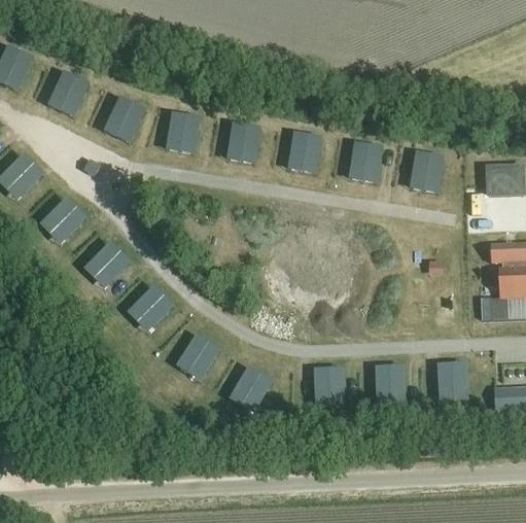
[(2,51),(0,57),(0,79),(21,90),(31,64),(2,51)]
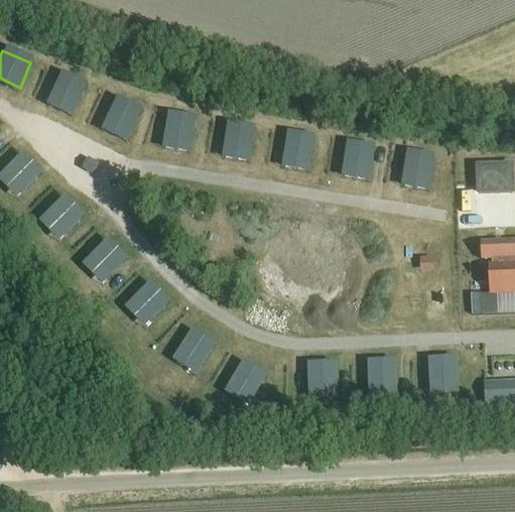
[(46,100),(75,113),(85,89),(57,77),(46,100)]
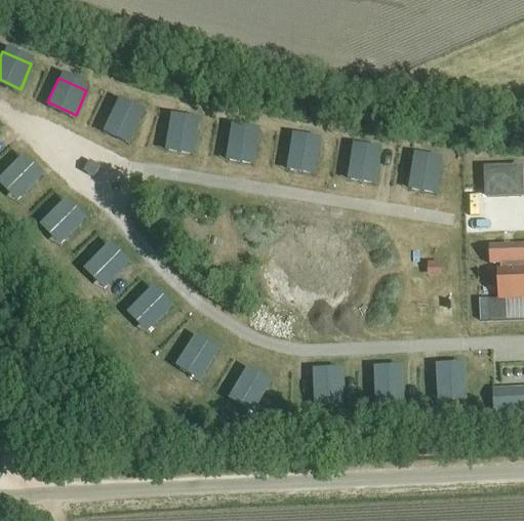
[(103,128),(131,141),(142,115),(113,103),(103,128)]
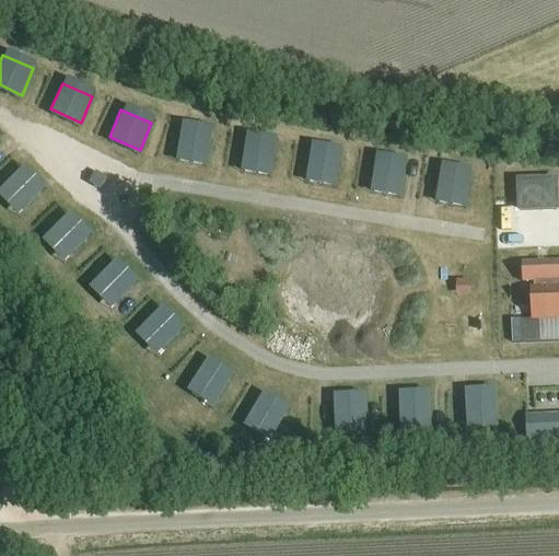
[(181,126),(175,155),(207,162),(212,132),(181,126)]
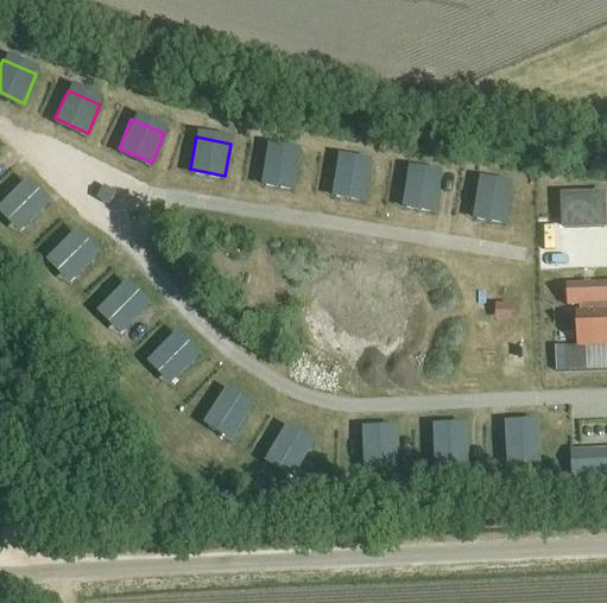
[(263,181),(297,184),(299,154),(265,151),(263,181)]
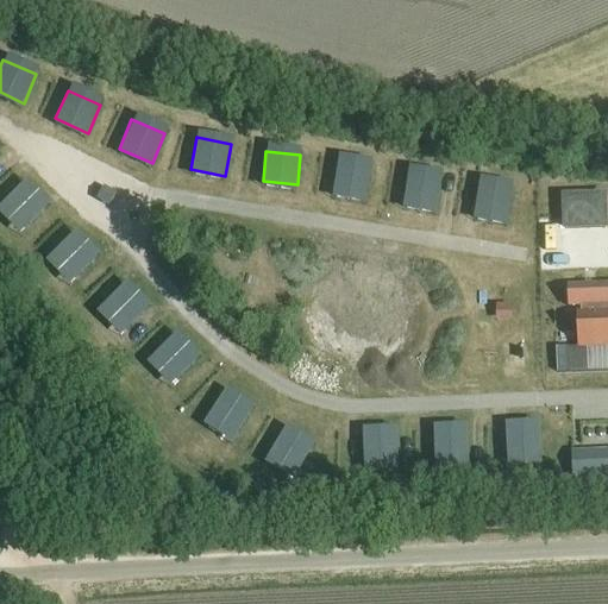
[(338,159),(331,192),(364,199),(371,168),(338,159)]
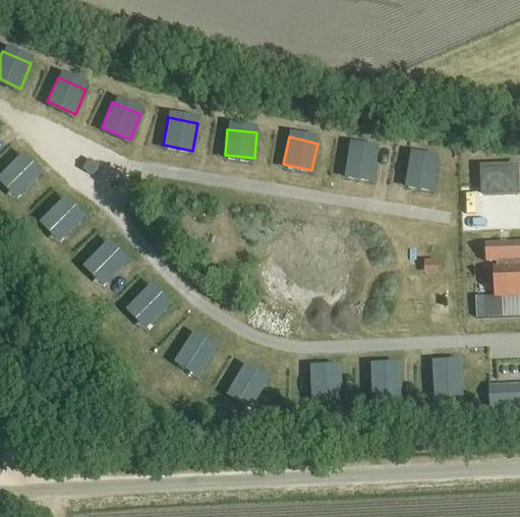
[(344,174),(373,178),(377,151),(347,148),(344,174)]
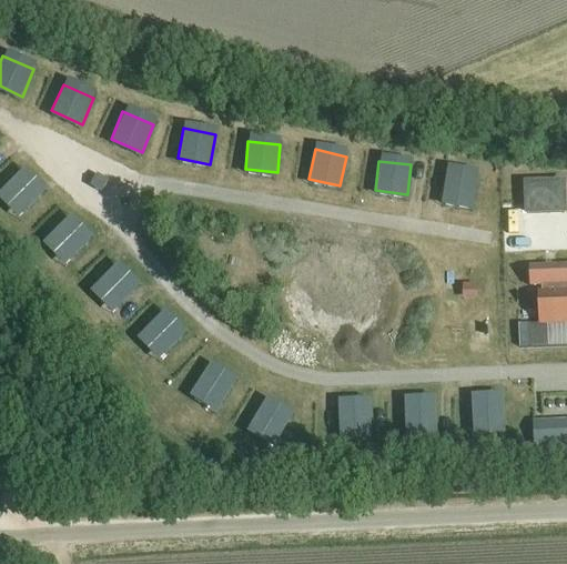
[(24,208),(47,185),(24,164),(2,187),(24,208)]
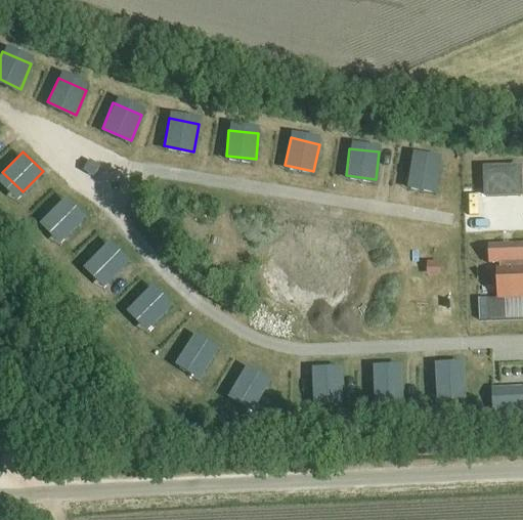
[(437,188),(439,163),(423,161),(423,163),(410,162),(407,184),(437,188)]
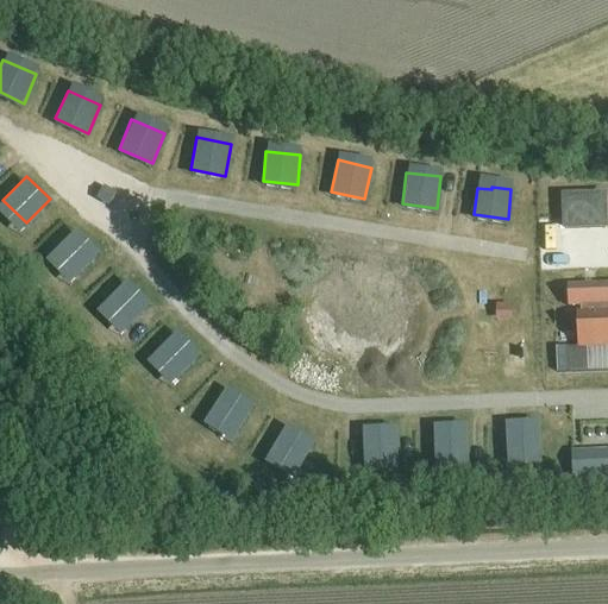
[(564,199),(565,228),(603,227),(603,197),(564,199)]
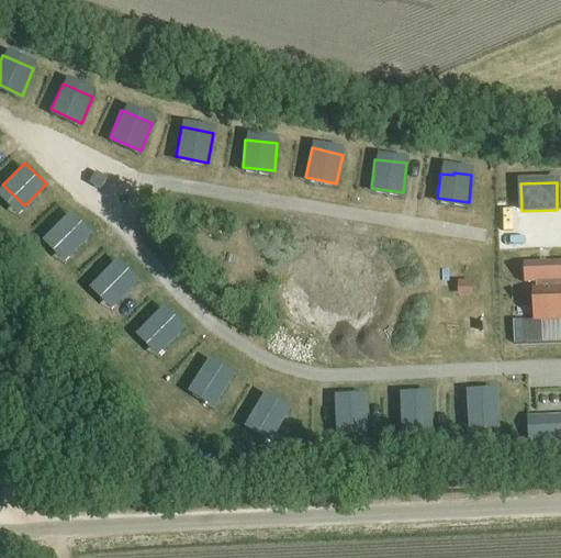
[(47,231),(69,253),(91,232),(69,209),(47,231)]
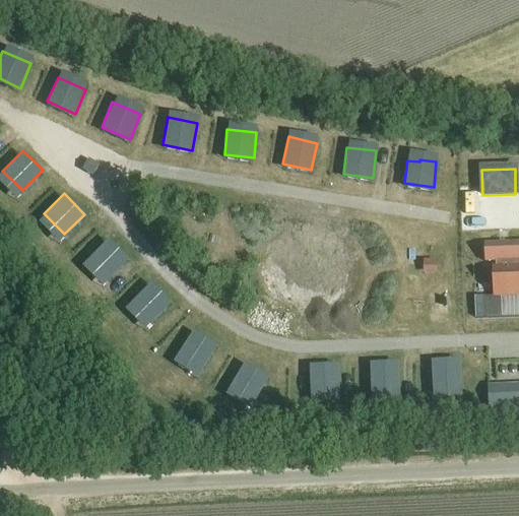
[(87,257),(107,277),(128,258),(109,238),(87,257)]
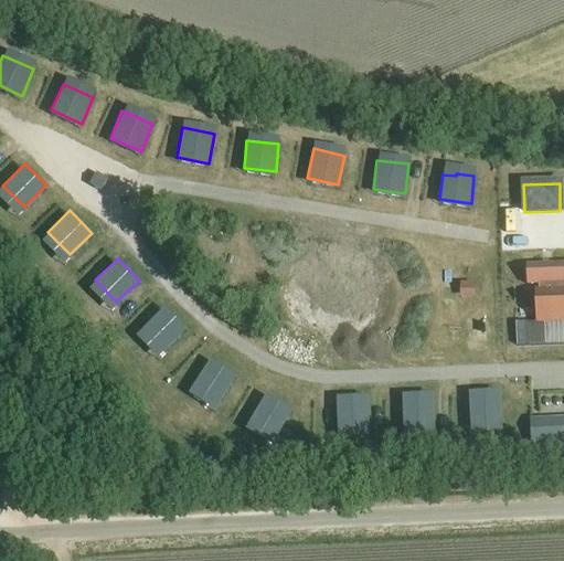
[(525,321),(515,321),(515,343),(525,343),(544,343),(563,341),(563,263),(525,264),(527,283),(538,283),(538,288),(534,288),(535,321),(534,321),(525,321)]
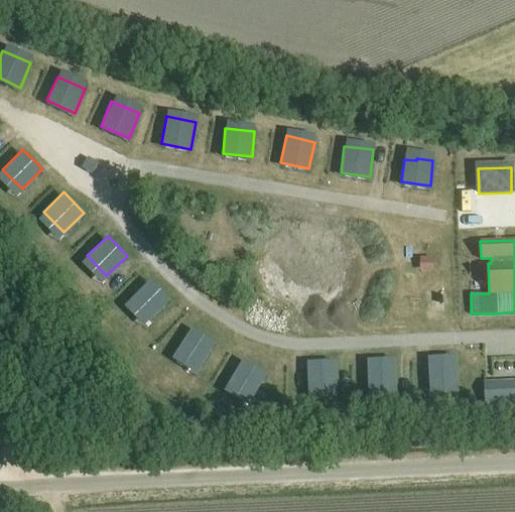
[(150,318),(169,299),(149,278),(129,297),(150,318)]
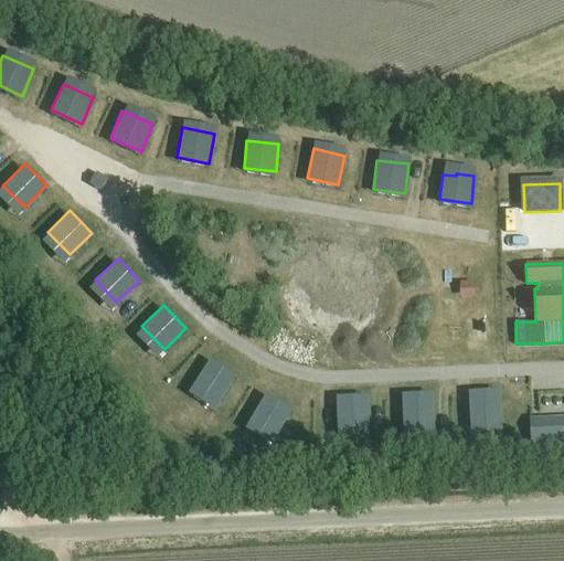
[(192,383),(221,400),(236,374),(208,357),(192,383)]
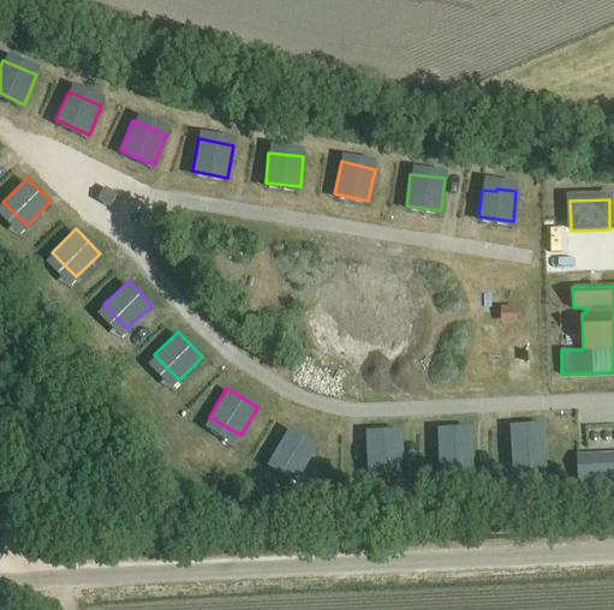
[(511,455),(542,454),(541,422),(510,423),(511,455)]
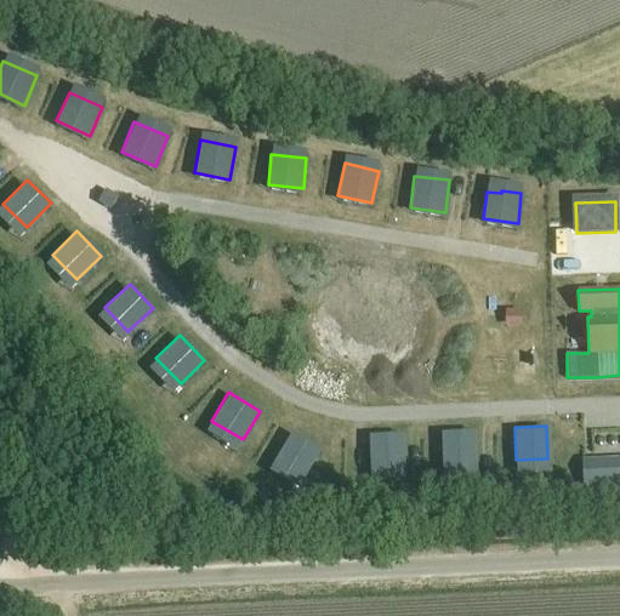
[(442,462),(478,461),(477,428),(441,429),(442,462)]
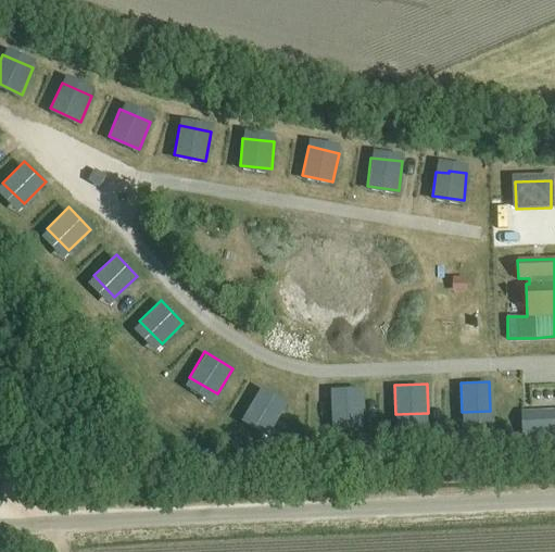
[(260,386),(246,411),(273,426),(287,401),(260,386)]
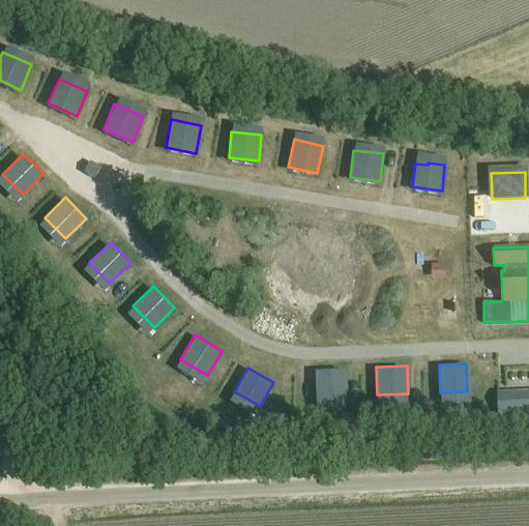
[(316,397),(345,395),(344,369),(315,370),(316,397)]
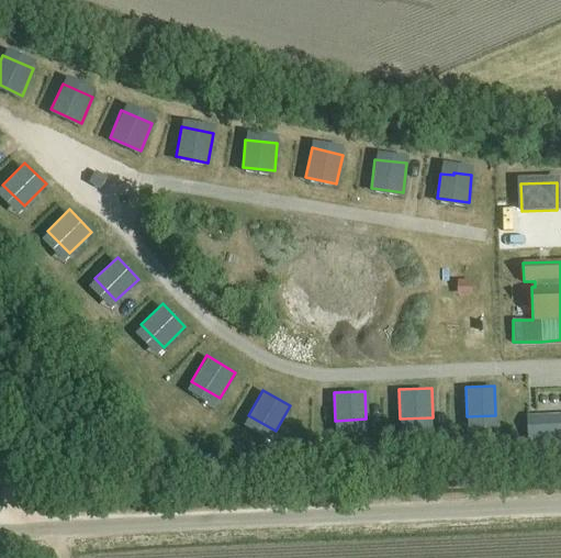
[(560,413),(526,414),(527,434),(560,432),(560,413)]
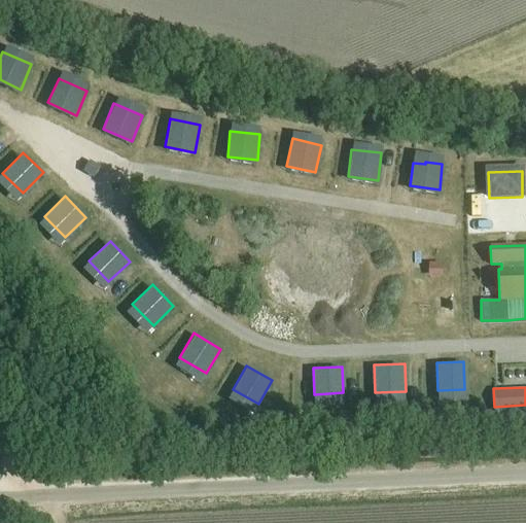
All buildings are outlined.
